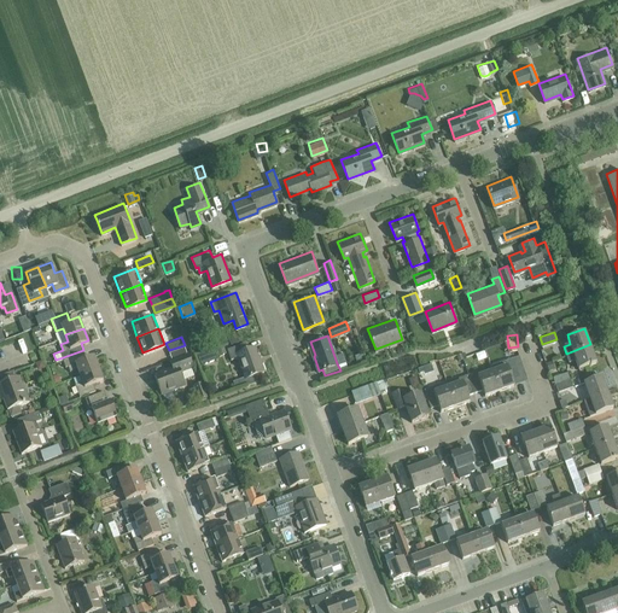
[(226,350),(222,340),(211,344),(215,355),(226,350)]
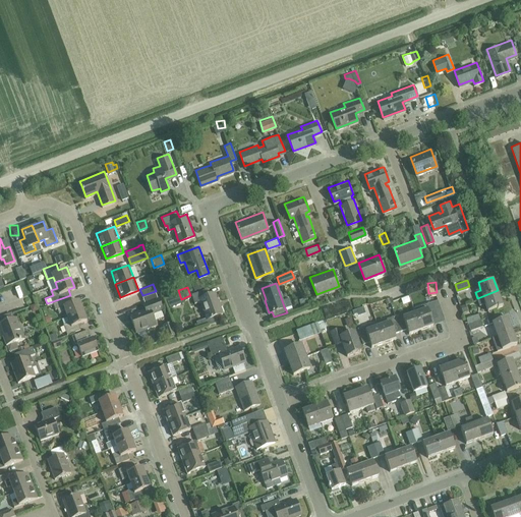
[(200,299),(207,317),(222,311),(215,291),(209,293),(207,287),(191,292),(194,301),(200,299)]
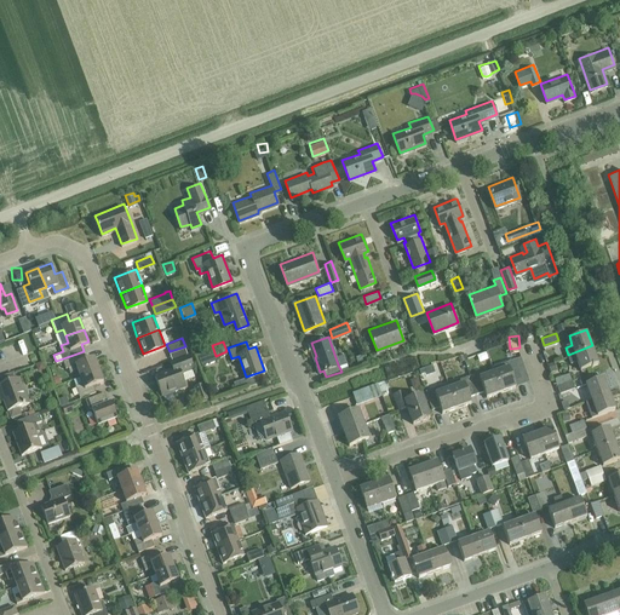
[(592,345),(568,355),(570,361),(578,358),(580,368),(598,362),(592,345)]
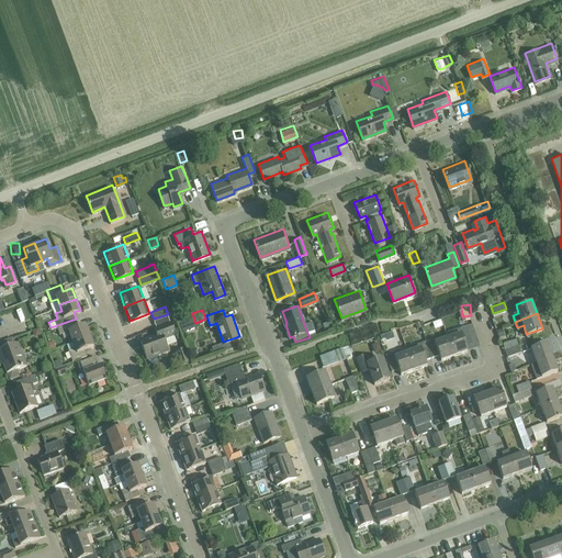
[(434,317),(437,324),(446,321),(442,314),(434,317)]
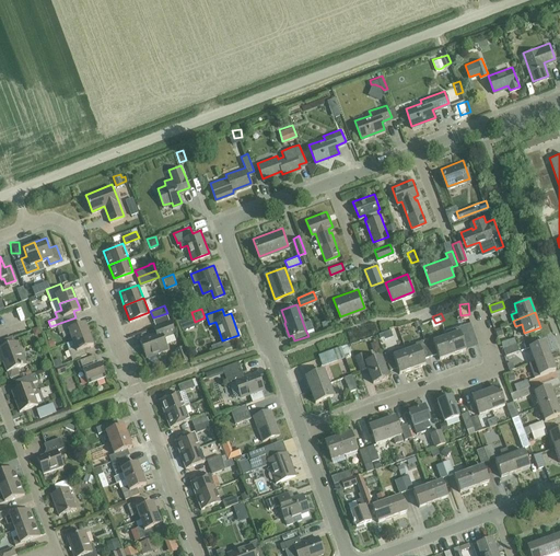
[(70,332),(72,338),(89,332),(84,321),(78,323),(76,317),(57,324),(59,331),(61,329),(63,335),(70,332)]
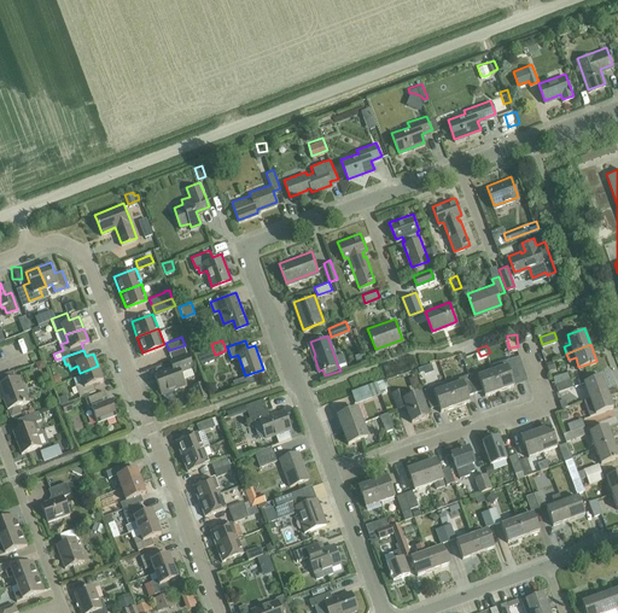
[(161,391),(173,386),(185,383),(179,369),(192,365),(187,352),(170,358),(173,366),(155,373),(161,391)]
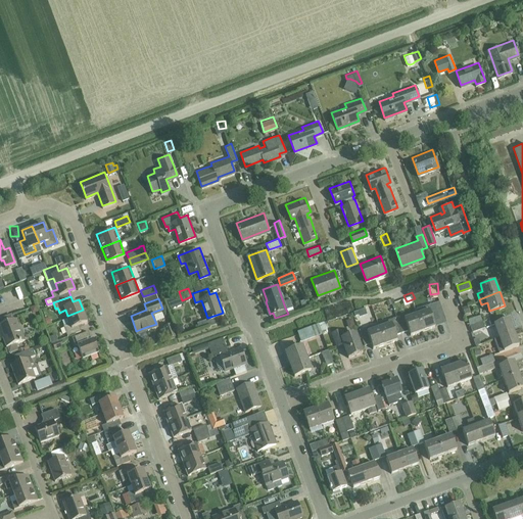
[(427,309),(417,313),(422,329),(435,324),(433,320),(439,318),(433,301),(425,304),(427,309)]
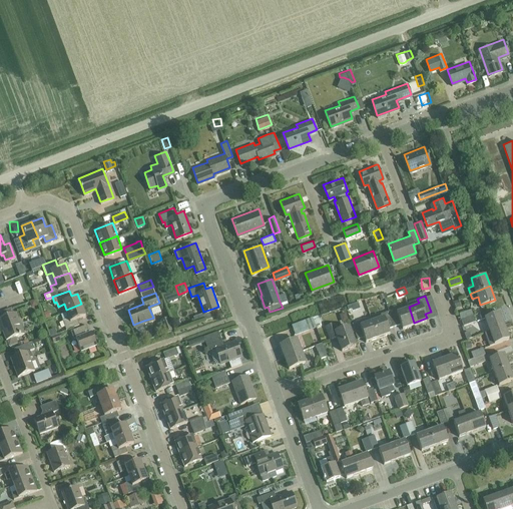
[(368,310),(362,297),(348,303),(354,316),(368,310)]
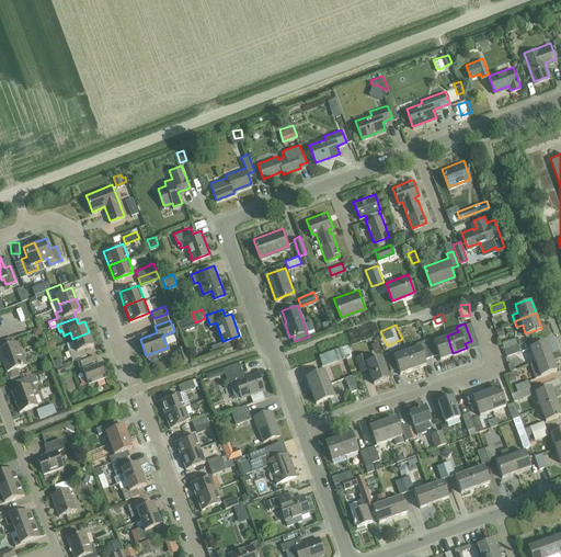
[(89,332),(72,339),(66,341),(72,359),(87,353),(84,347),(93,343),(89,332)]
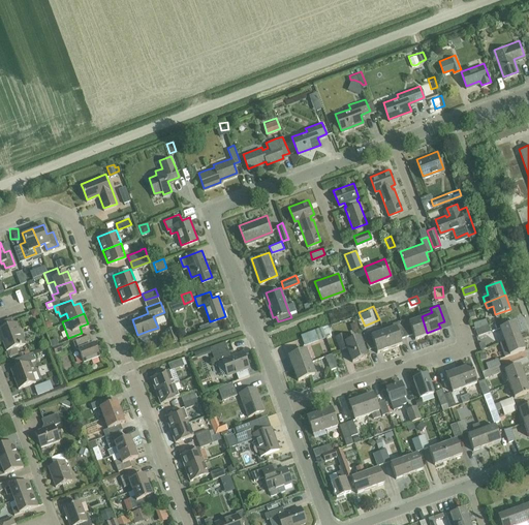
[(409,315),(401,318),(406,335),(413,332),(415,337),(427,333),(422,316),(411,319),(409,315)]
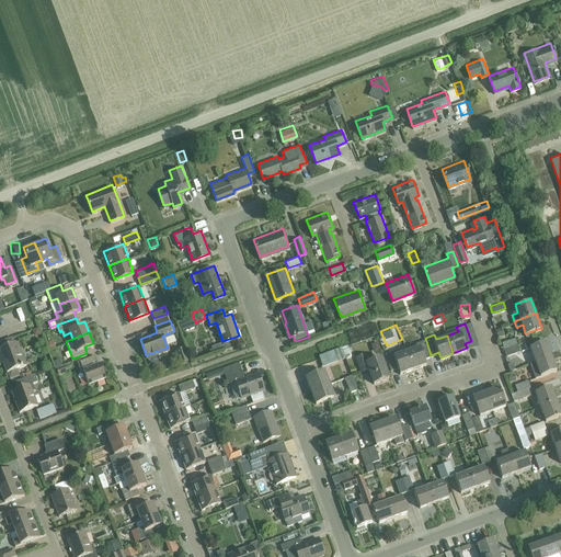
[(3,339),(6,344),(0,345),(0,354),(1,355),(7,371),(8,370),(10,375),(19,372),(16,366),(26,363),(18,340),(14,341),(12,336),(3,339)]
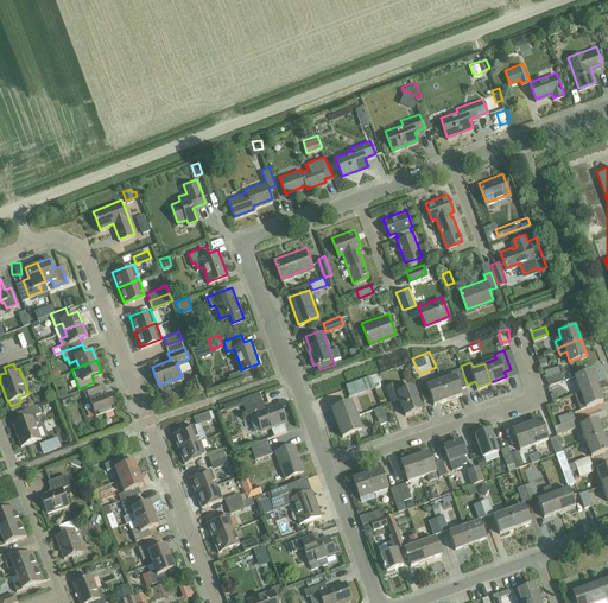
[(575,375),(580,389),(597,383),(591,368),(586,370),(583,363),(568,368),(571,376),(575,375)]
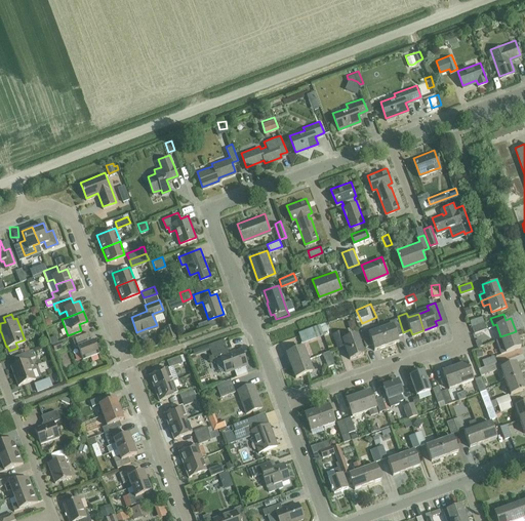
[(470,319),(472,325),(484,321),(482,315),(470,319)]
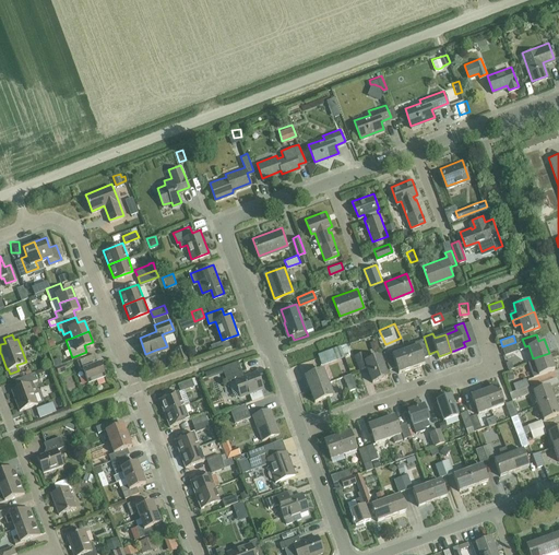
[(416,344),(405,349),(412,366),(424,362),(423,356),(429,354),(424,337),(415,340),(416,344)]
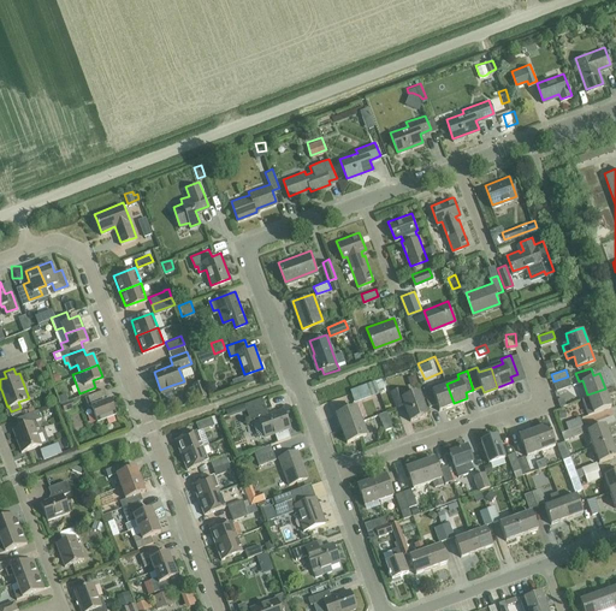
[(568,377),(554,381),(557,389),(570,384),(568,377)]
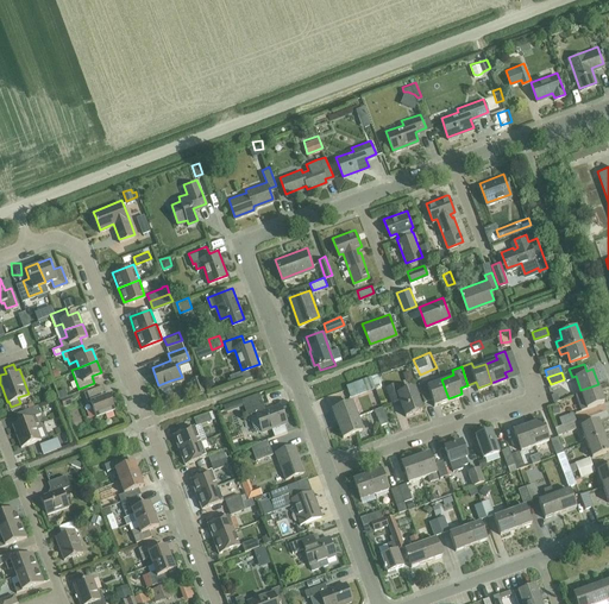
[(345,383),(350,395),(375,387),(370,373),(345,383)]
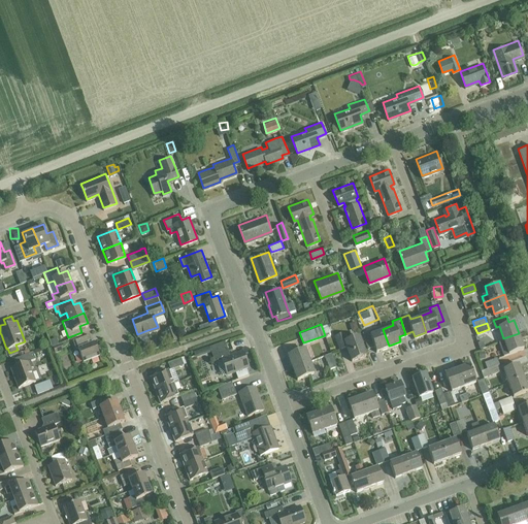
[(389,346),(383,329),(381,324),(362,331),(368,347),(374,345),(376,350),(389,346)]
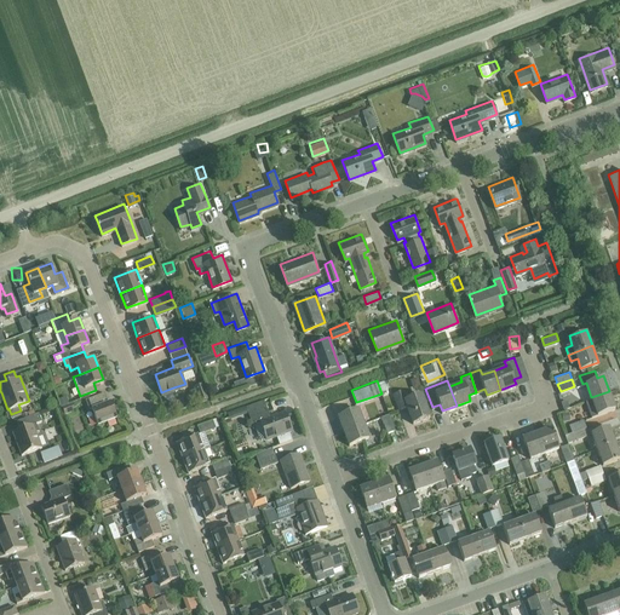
[(204,381),(193,384),(199,400),(208,396),(204,381)]
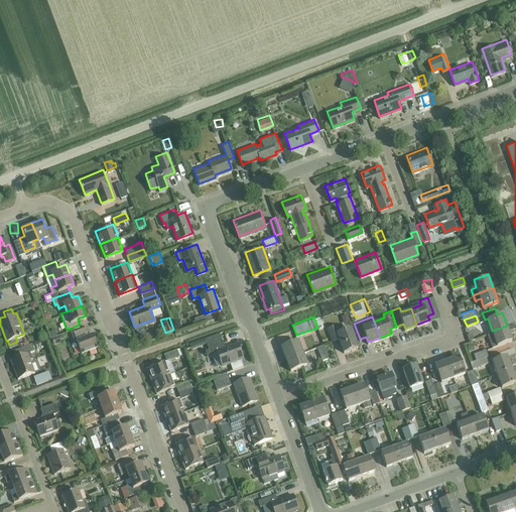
[(339,336),(344,350),(358,346),(351,326),(337,331),(335,324),(328,326),(333,339),(339,336)]
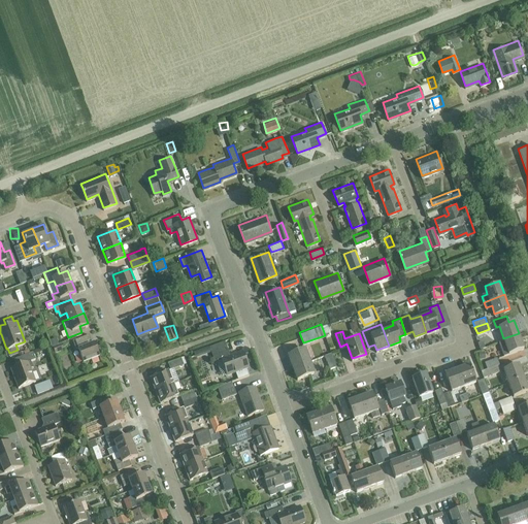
[(78,347),(83,357),(83,360),(99,354),(96,344),(93,345),(89,332),(72,338),(75,348),(78,347)]
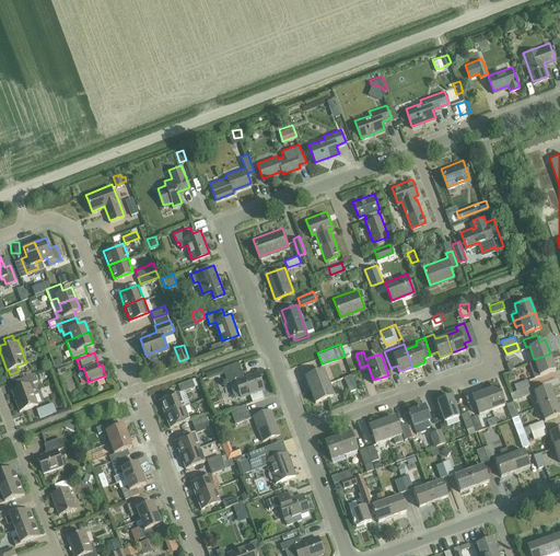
[(550,354),(534,359),(528,361),(534,375),(556,368),(550,354)]
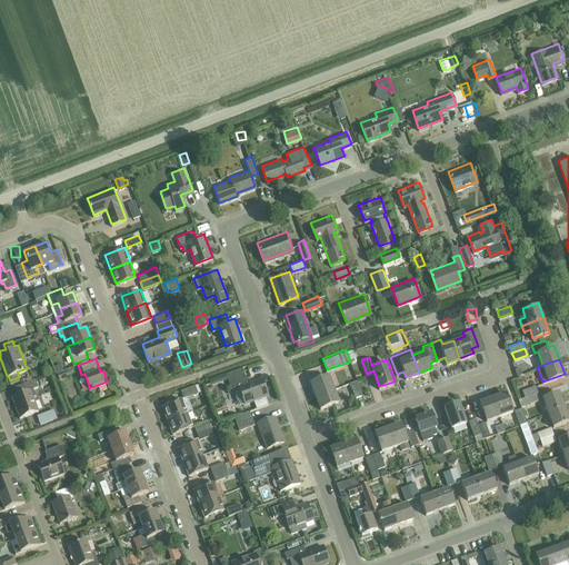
[(242,365),(226,370),(228,376),(229,382),(232,388),(237,398),(238,400),(240,402),(242,402),(245,402),(253,398),(257,406),(268,402),(266,394),(267,393),(261,377),(248,382),(246,375),(242,365)]
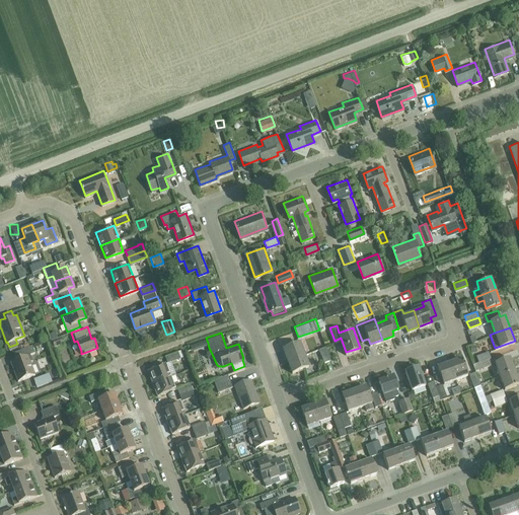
[(283,348),(288,359),(305,353),(300,341),(283,348)]
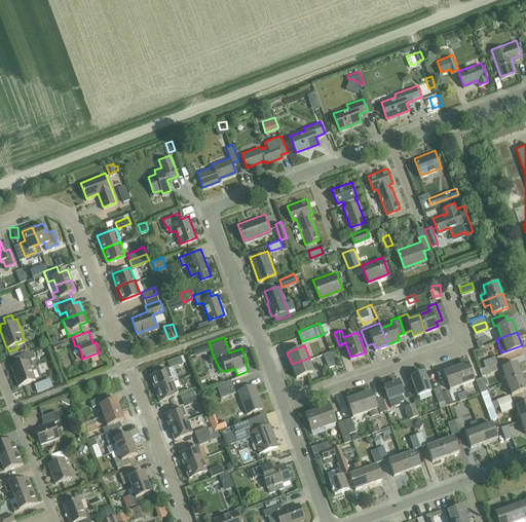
[(10,365),(17,384),(35,378),(31,365),(33,364),(30,357),(35,356),(32,348),(14,355),(16,362),(10,365)]
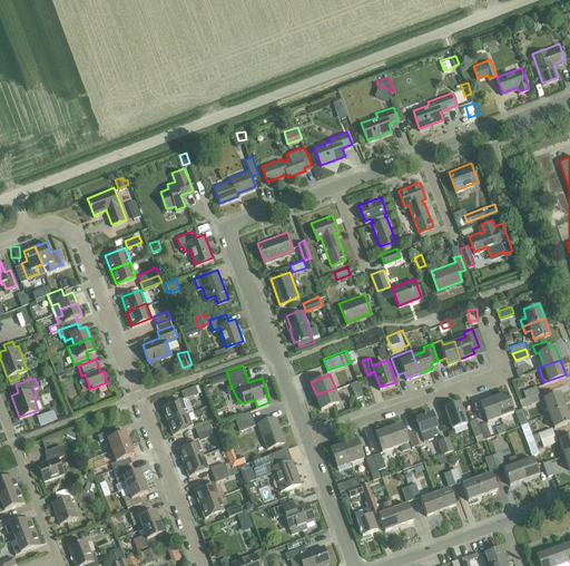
[(351,382),(356,397),(363,393),(357,379),(351,382)]
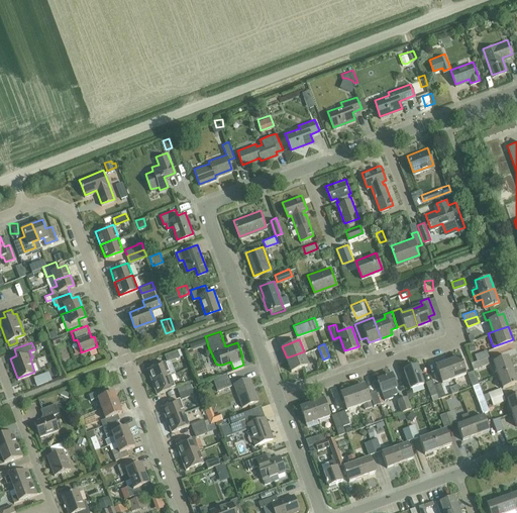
[(39,349),(41,360),(54,356),(52,346),(39,349)]
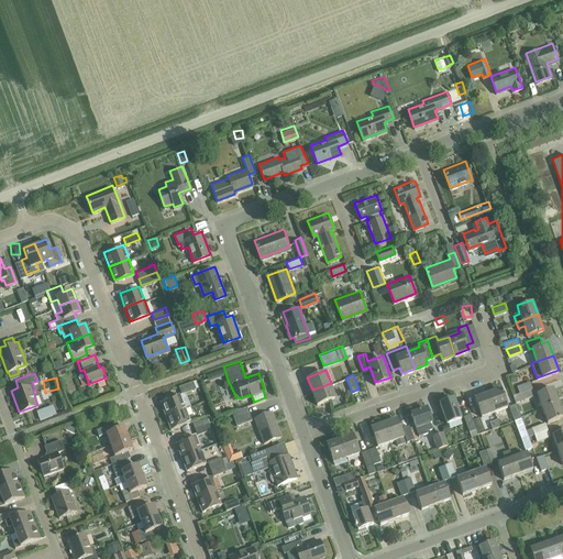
[(178,385),(181,392),(196,386),(192,380),(178,385)]
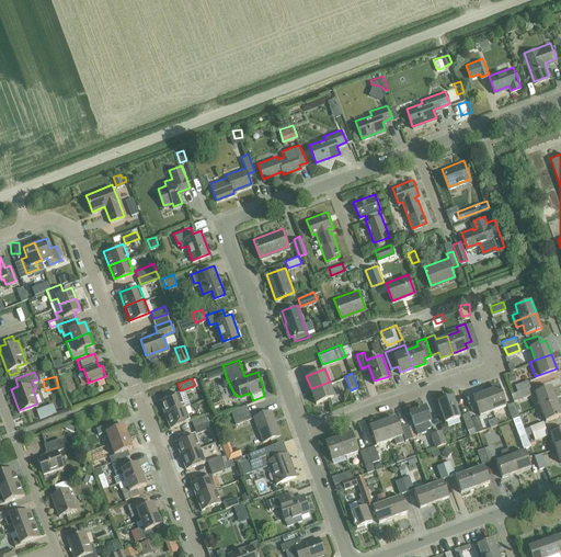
[(517,390),(530,385),(528,378),(515,384),(517,389),(517,390)]
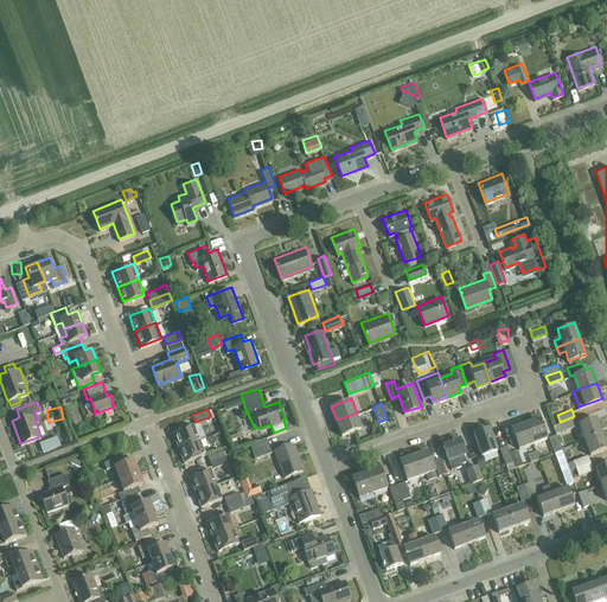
[(357,412),(337,420),(342,434),(362,427),(357,412)]
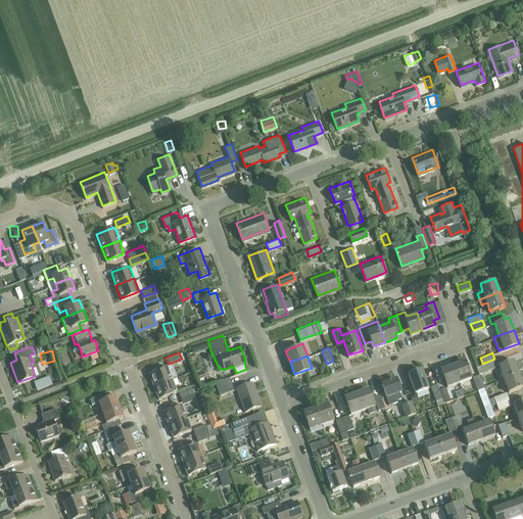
[(496,366),(494,359),(482,364),(482,363),(476,365),(479,372),(496,366)]
